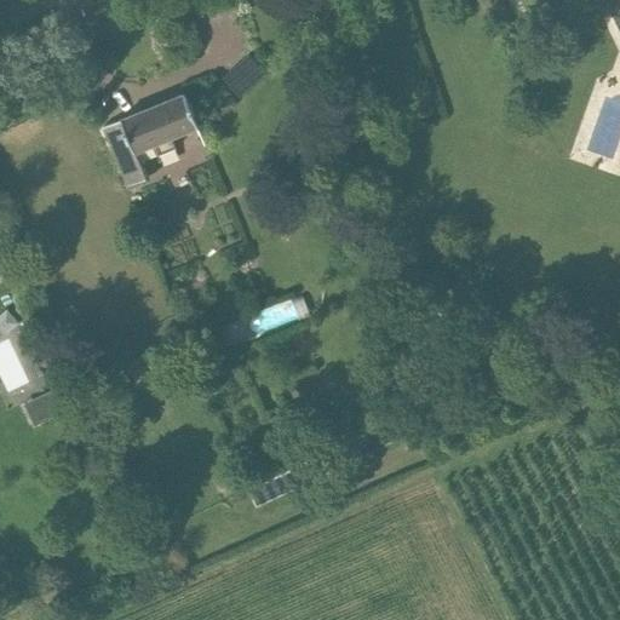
[(619,0),(520,0),(527,15),(540,9),(541,10),(547,7),(546,5),(554,3),(551,0),(606,0),(619,29),(619,0)]
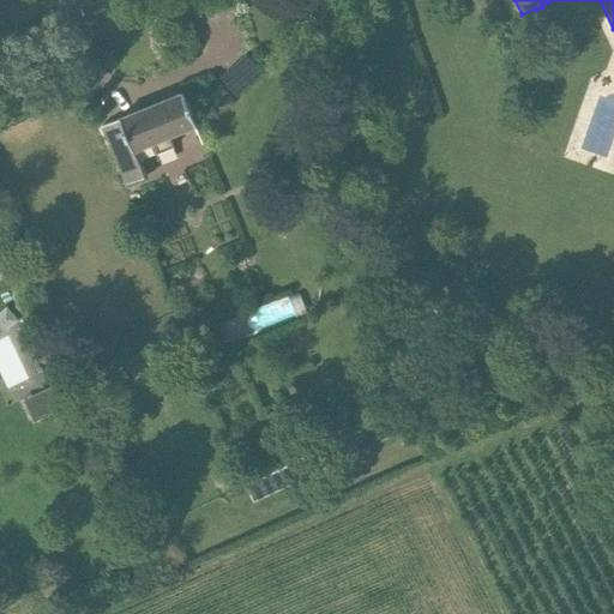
[(126,186),(138,180),(145,178),(134,151),(151,144),(156,155),(174,148),(170,137),(197,126),(182,92),(101,126),(126,186)]
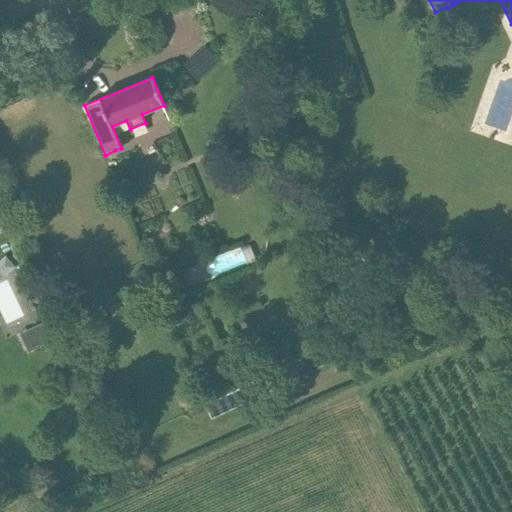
[(182,273),(166,279),(171,293),(187,287),(182,273)]
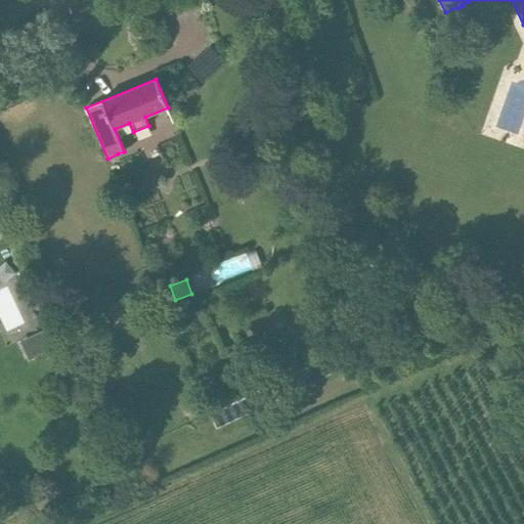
[(35,335),(44,354),(63,345),(53,325),(35,335)]
